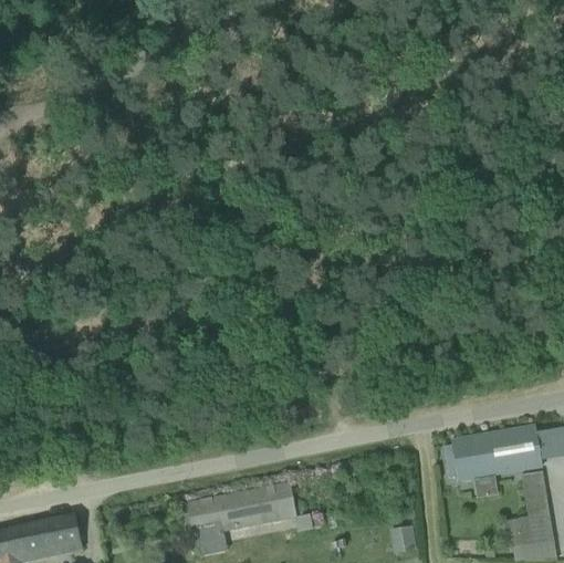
[(563,425),(536,430),(535,424),(452,438),(453,444),(445,445),(450,476),(458,473),(459,479),(543,465),(542,458),(563,454),(563,425)]
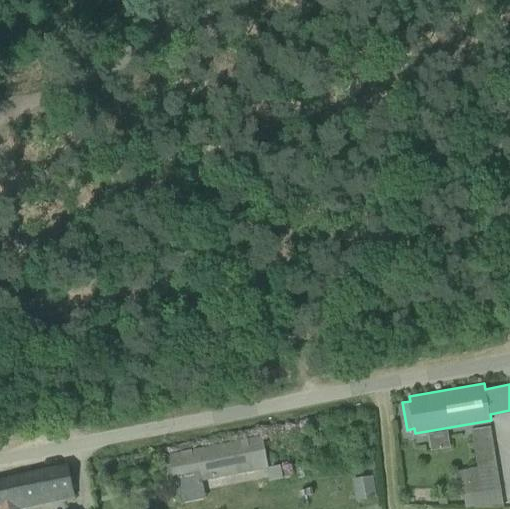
[(469,467),(473,493),(500,488),(490,426),(471,429),(478,465),(469,467)]
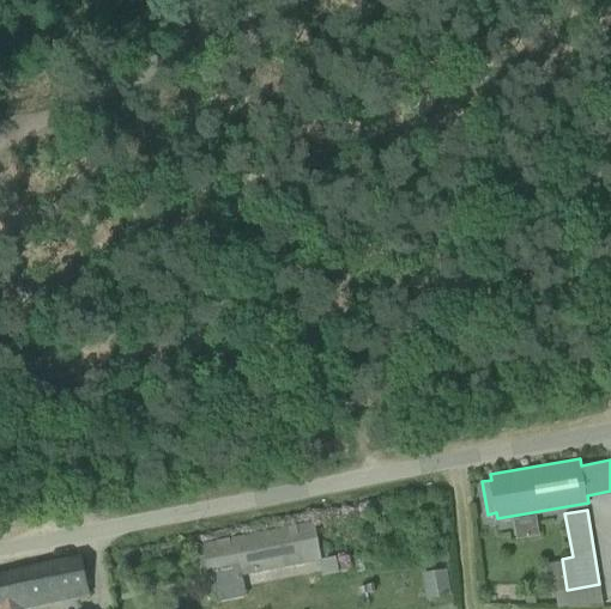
[(204,543),(207,566),(209,570),(240,564),(241,573),(321,558),(314,521),(204,543)]
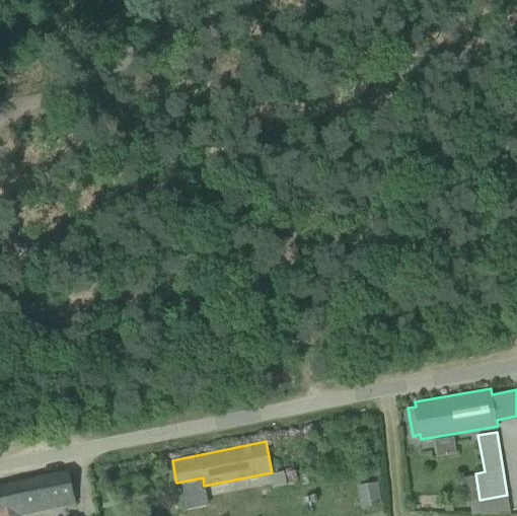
[(0,515),(21,515),(22,515),(76,504),(73,491),(69,470),(0,485),(0,515)]
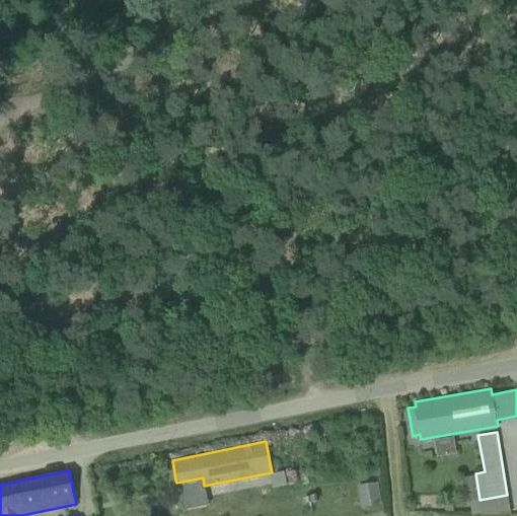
[(284,471),(271,473),(273,486),(286,485),(284,471)]
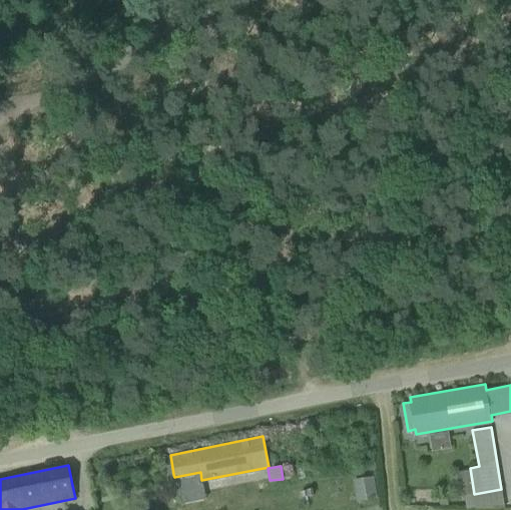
[(358,499),(381,496),(377,473),(354,476),(358,499)]
